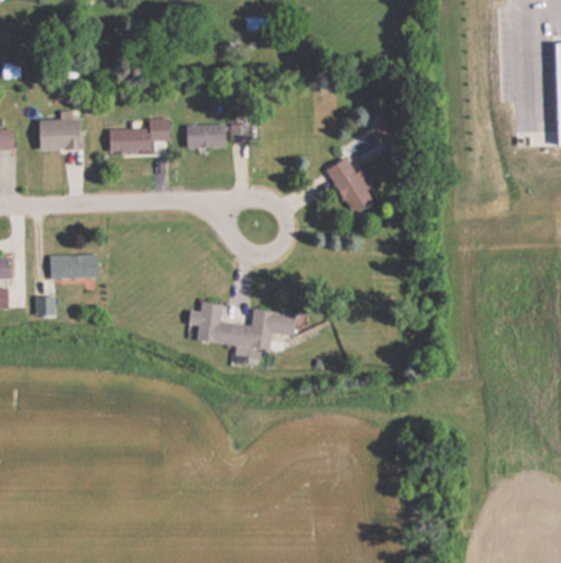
[(247,17),(247,32),(270,32),(270,17),(247,17)]
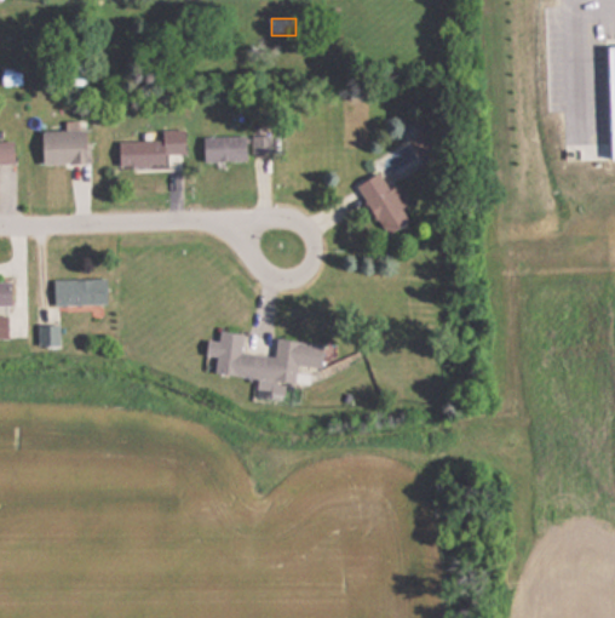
[(165,142),(120,142),(120,167),(167,167),(167,155),(187,154),(187,131),(164,131),(165,142)]
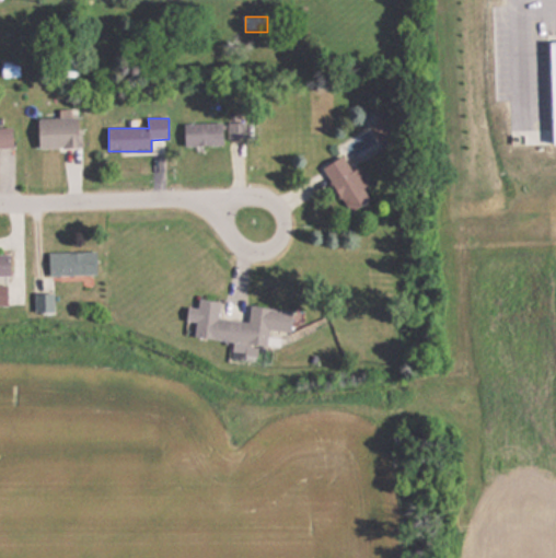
[(38,119),(38,149),(83,149),(83,119),(38,119)]
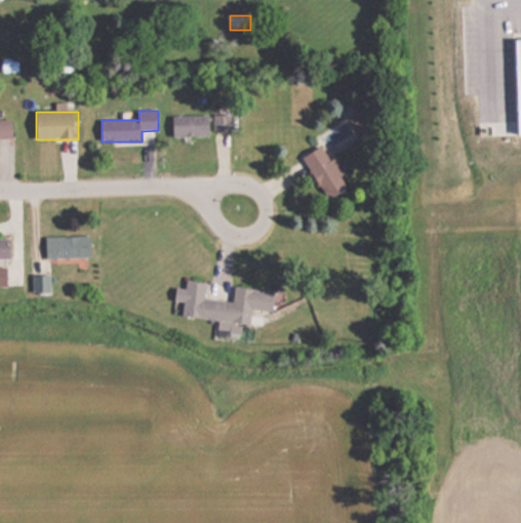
[(358,133),(367,128),(360,114),(350,120),(358,133)]
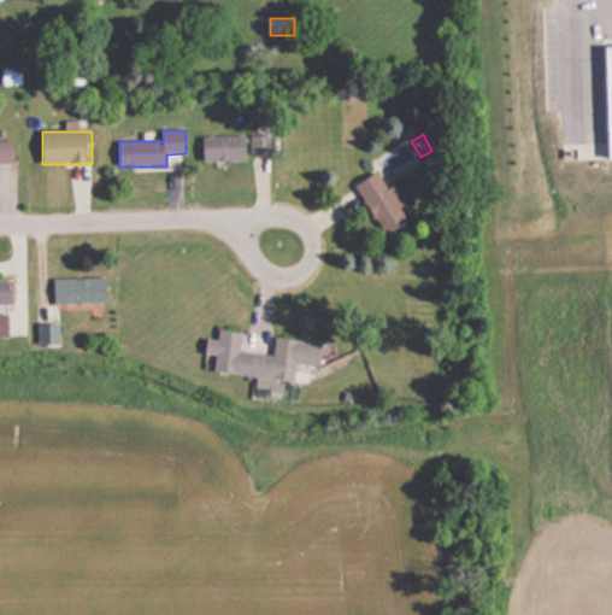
[(272,153),(272,136),(254,136),(254,153),(272,153)]
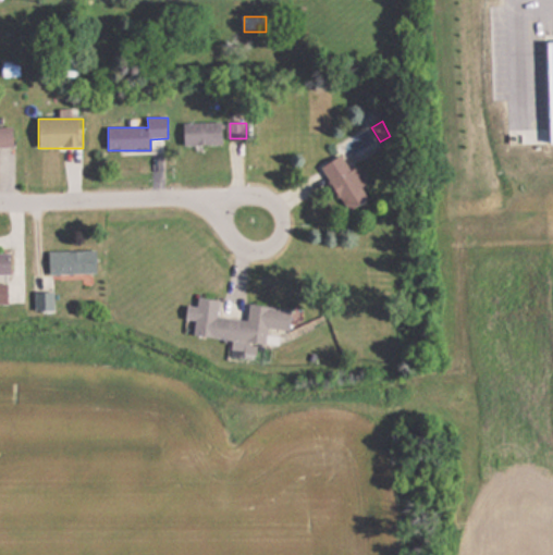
[(223,124),(184,124),(184,146),(223,146),(223,124)]
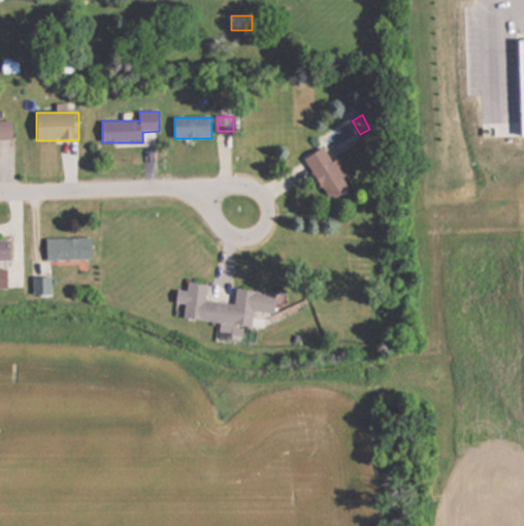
[(13,124),(0,123),(0,140),(13,140),(13,124)]
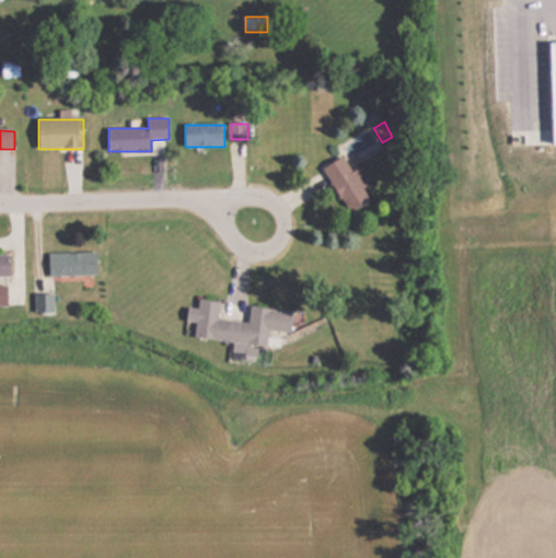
[(360,167),(352,172),(344,157),(324,169),(350,213),(370,200),(363,188),(371,184),(360,167)]
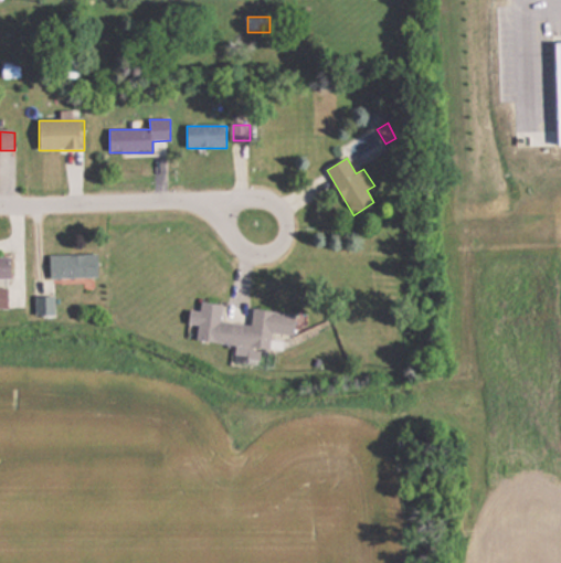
[(51,256),(51,279),(101,279),(101,256),(51,256)]
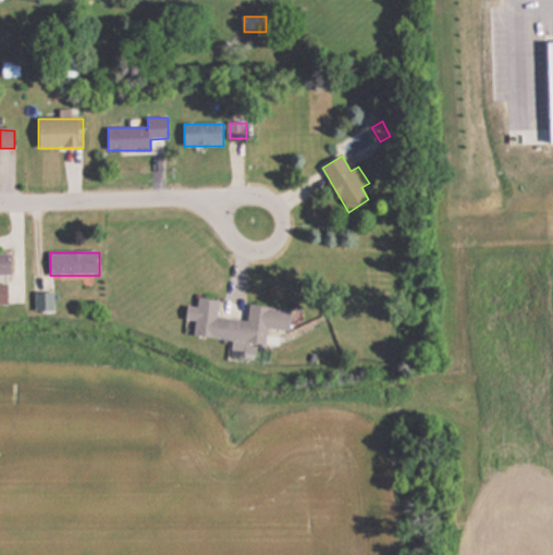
[(12,255),(0,255),(0,276),(12,276),(12,255)]
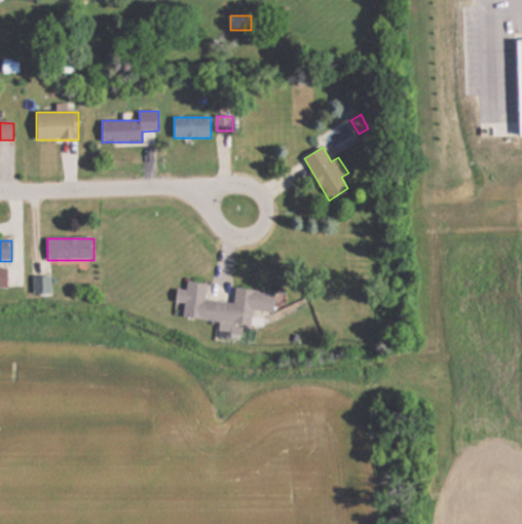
[(0,288),(8,288),(8,269),(0,269),(0,288)]
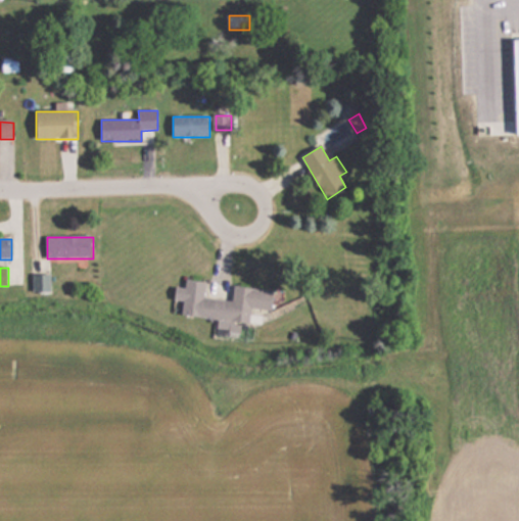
[(52,276),(35,276),(35,294),(52,294),(52,276)]
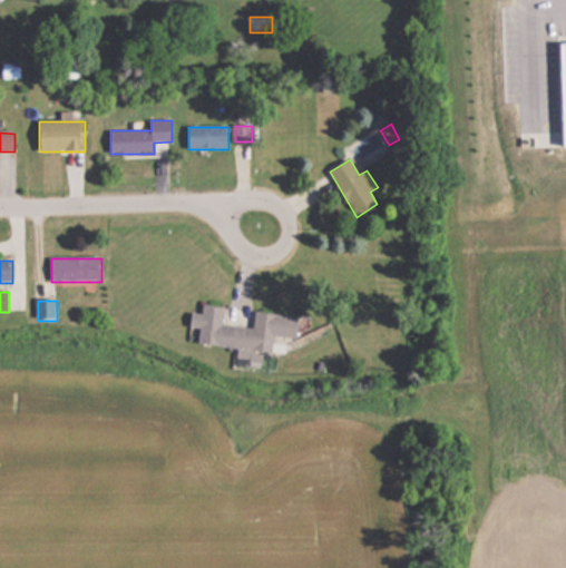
[(300,317),(256,313),(255,330),(224,326),(226,309),(204,306),(203,315),(193,314),(192,329),(201,330),(199,345),(240,349),(238,356),(259,358),(259,353),(273,354),(275,338),(298,340),(300,317)]
